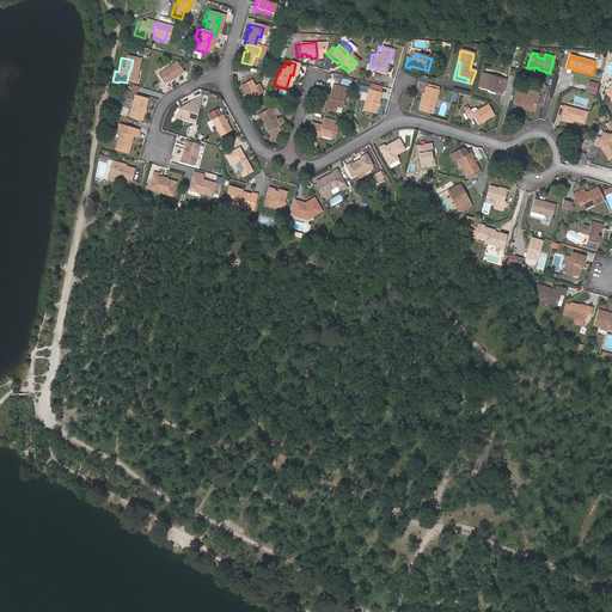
[(161,84),(176,74),(169,63),(154,73),(154,74),(150,78),(155,85),(160,81),(161,84)]
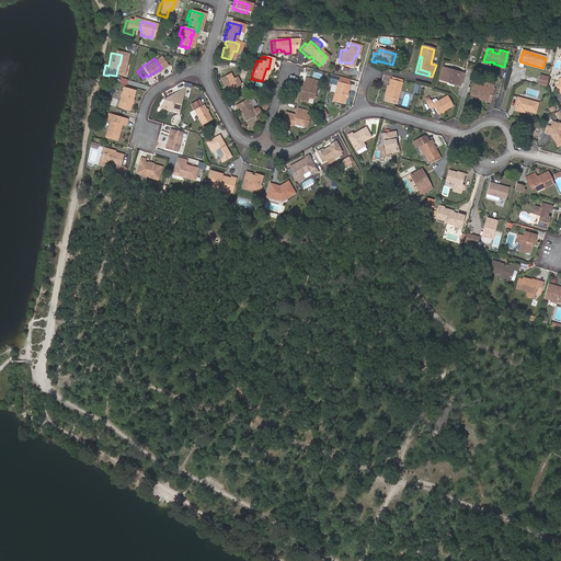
[(117,78),(119,65),(118,65),(116,76),(109,75),(109,76),(117,78)]
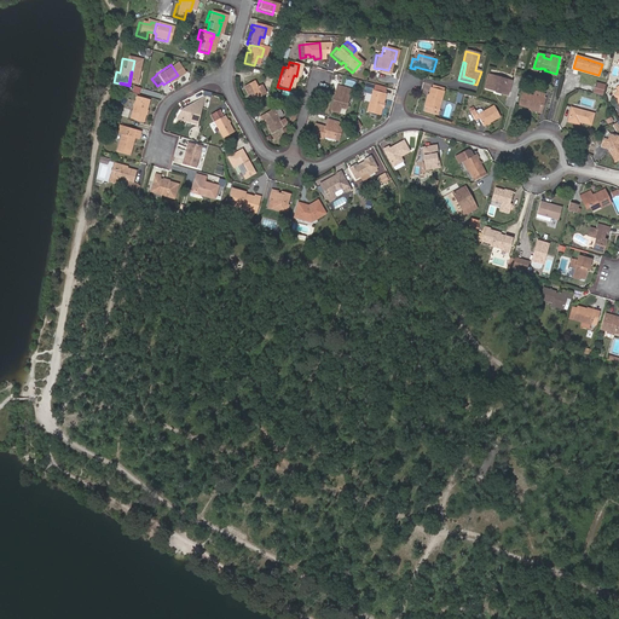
[(484,88),(496,92),(497,88),(508,91),(512,81),(489,74),(484,88)]
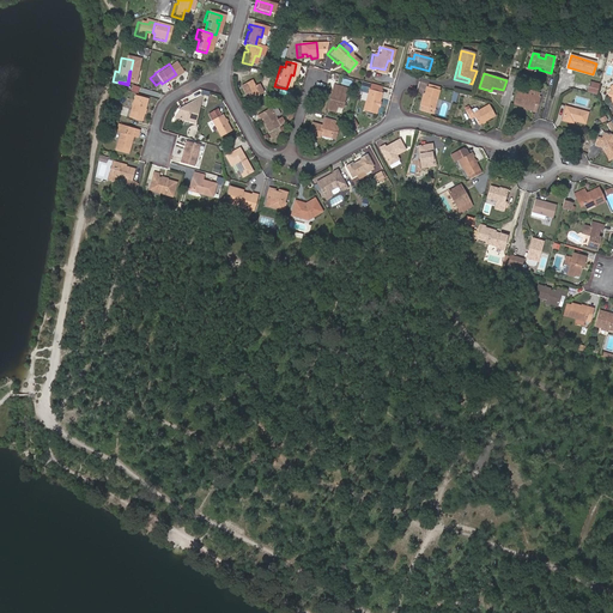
[(247,82),(236,89),(244,102),(246,102),(248,107),(256,102),(254,97),(255,97),(254,96),(259,93),(254,85),(250,87),(247,82)]
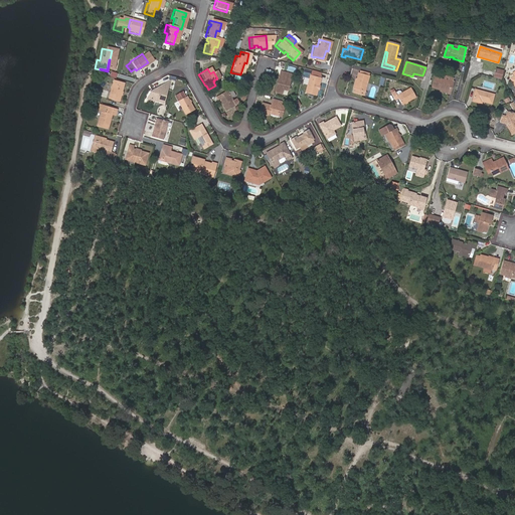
[(496,68),(493,77),(501,79),(504,70),(496,68)]
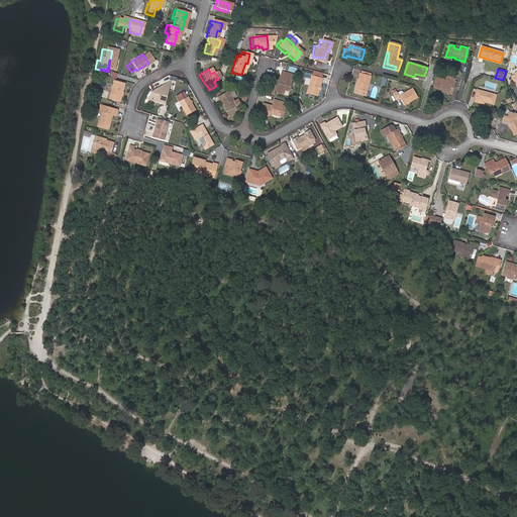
[(278,77),(274,93),(279,94),(280,90),(285,91),(289,75),(279,73),(278,77)]
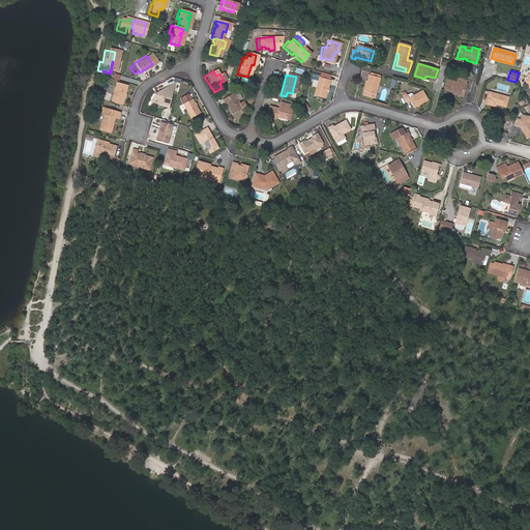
[(365,82),(363,88),(361,96),(372,99),(378,78),(367,75),(365,82)]
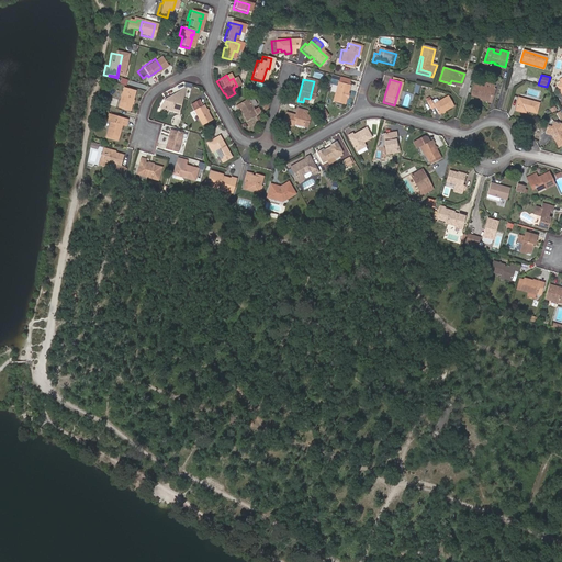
[(343,104),(348,86),(336,82),(332,102),(343,104)]
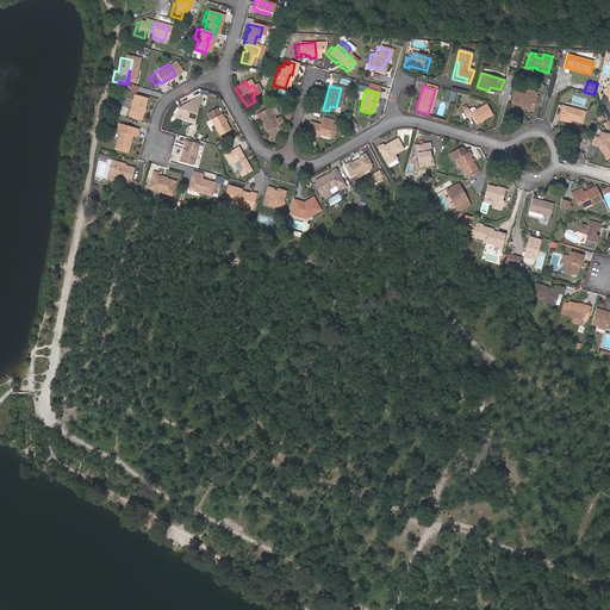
[(530,109),(534,99),(535,93),(527,91),(526,94),(515,92),(511,104),(522,106),(530,109)]
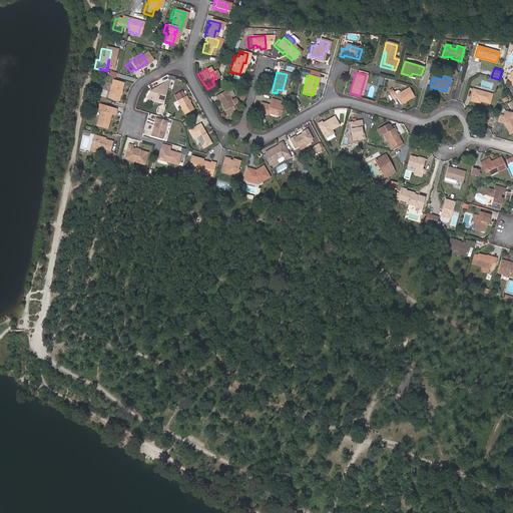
[(107,85),(106,90),(104,100),(115,102),(118,85),(108,82),(107,85)]
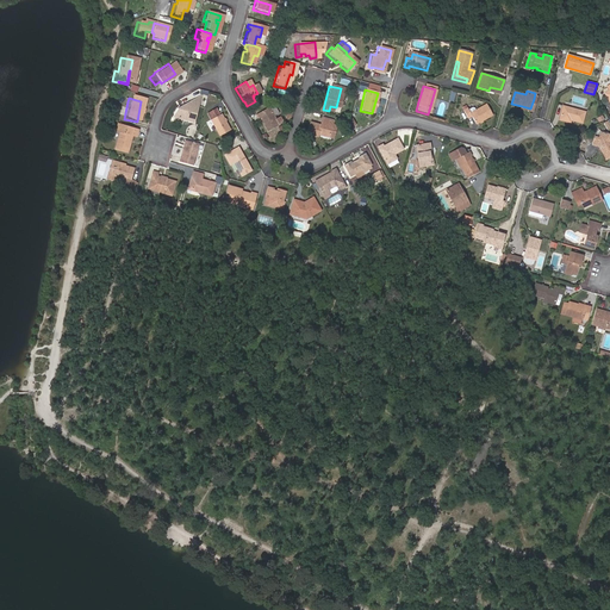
[(536,99),(534,99),(530,109),(522,106),(522,109),(533,111),(536,99)]
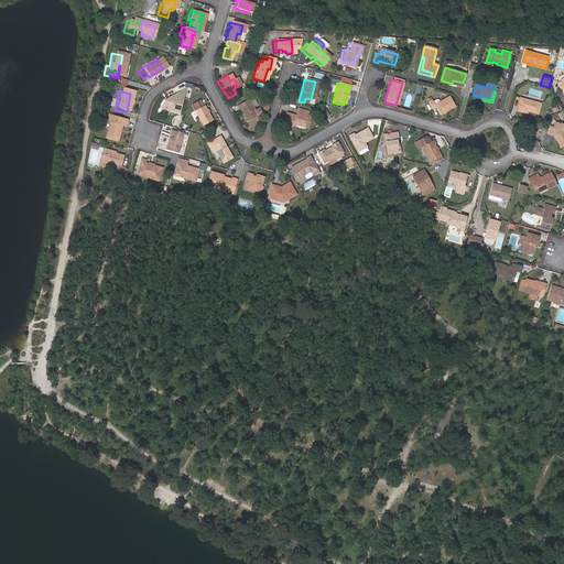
[(175,115),(180,95),(176,94),(166,99),(165,102),(163,105),(159,105),(156,109),(175,115)]
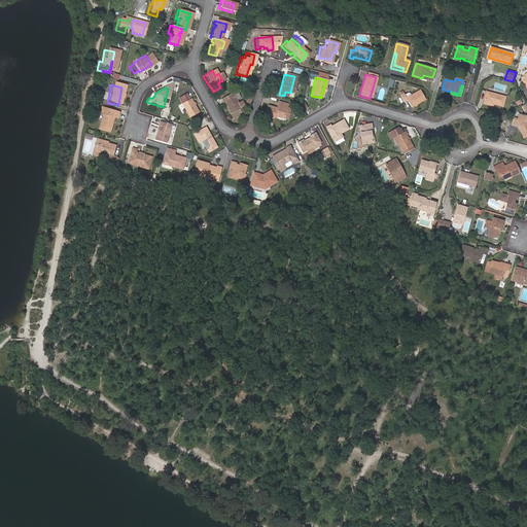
[(421,92),(408,98),(405,94),(403,91),(399,93),(405,102),(409,101),(412,106),(425,99),(421,92)]
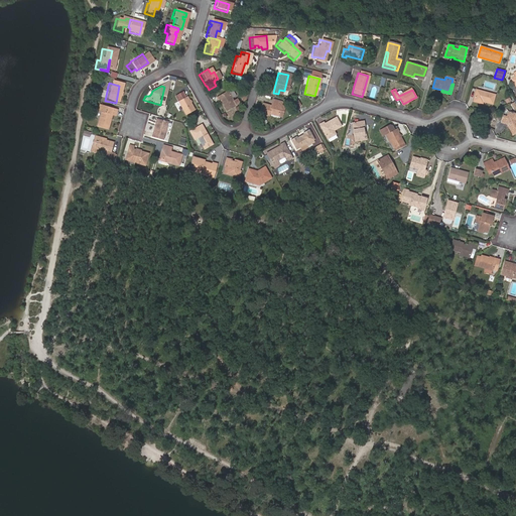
[(475,101),(483,104),(484,102),(493,104),(496,96),(478,90),(475,101)]
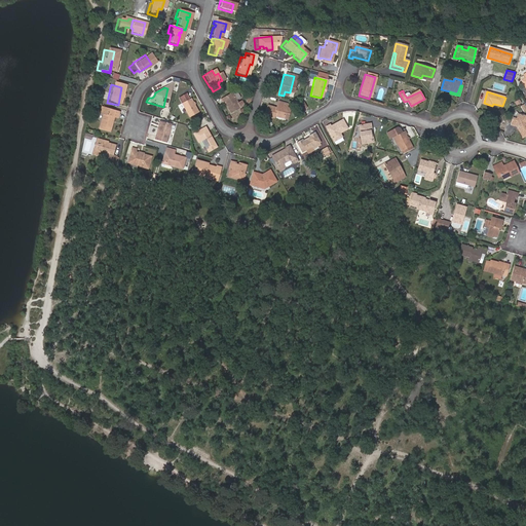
[(174,98),(185,118),(193,113),(186,100),(183,102),(180,95),(174,98)]
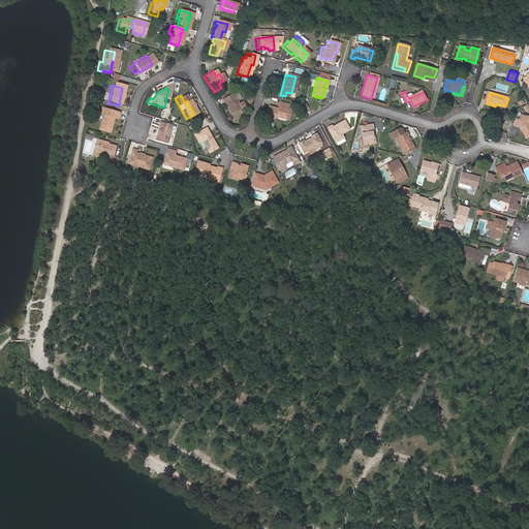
[(228,116),(238,110),(241,109),(238,103),(235,105),(229,95),(218,100),(220,104),(223,103),(225,105),(223,106),(228,116)]
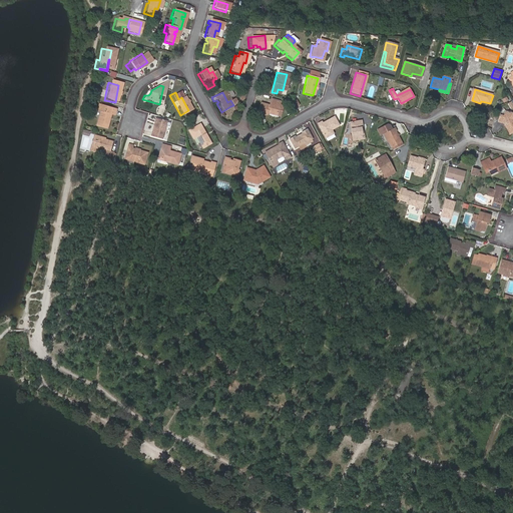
[(265,113),(274,116),(276,107),(277,102),(268,100),(266,107),(257,104),(254,114),(264,116),(265,113)]
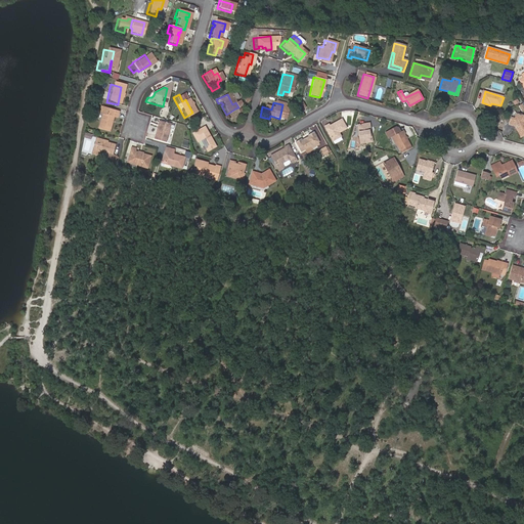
[(98,116),(95,130),(104,133),(108,118),(113,119),(114,113),(96,108),(94,115),(98,116)]
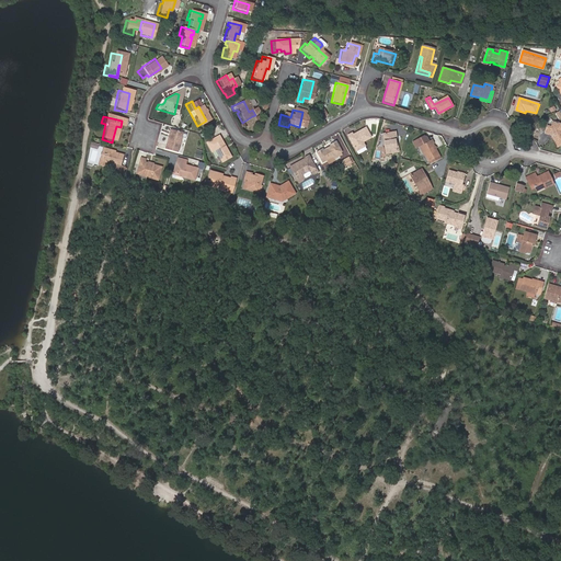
[(546,124),(544,130),(549,133),(549,130),(554,133),(553,137),(551,138),(553,141),(557,139),(559,144),(560,142),(560,126),(560,127),(560,124),(560,123),(552,121),(551,126),(546,124)]
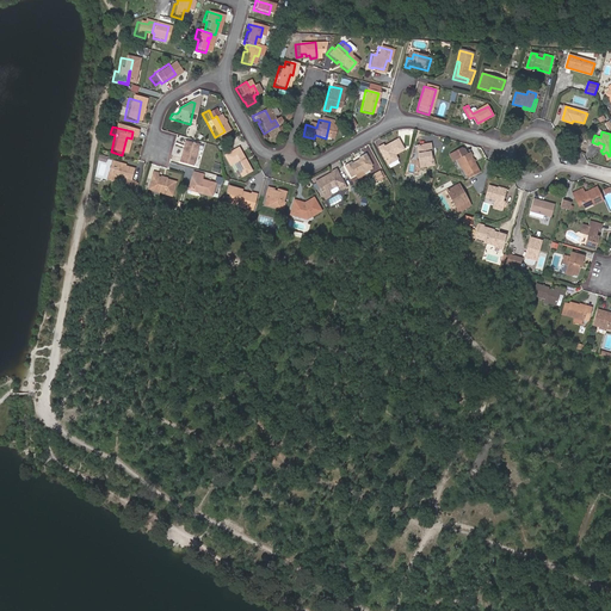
[(387,147),(386,144),(382,147),(381,144),(376,148),(386,165),(395,160),(393,155),(402,149),(396,139),(389,142),(390,144),(387,147)]
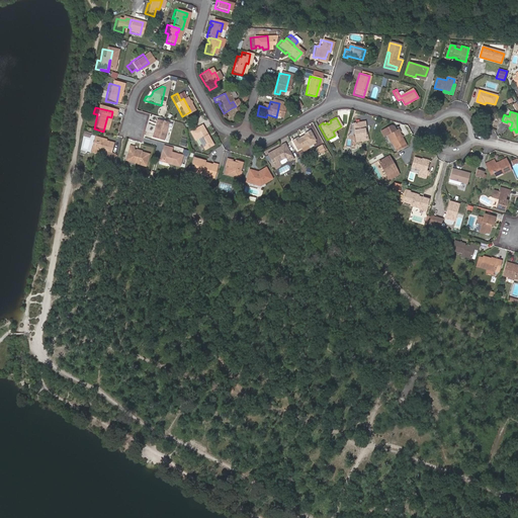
[(160,143),(165,123),(154,120),(152,133),(150,133),(148,140),(160,143)]
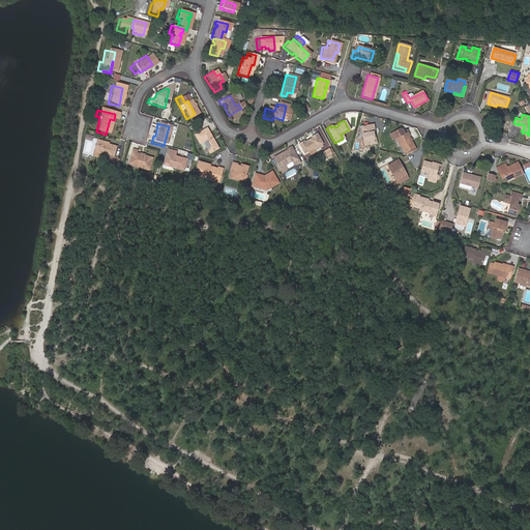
[(376,144),(374,131),(377,130),(376,125),(362,127),(365,145),(376,144)]
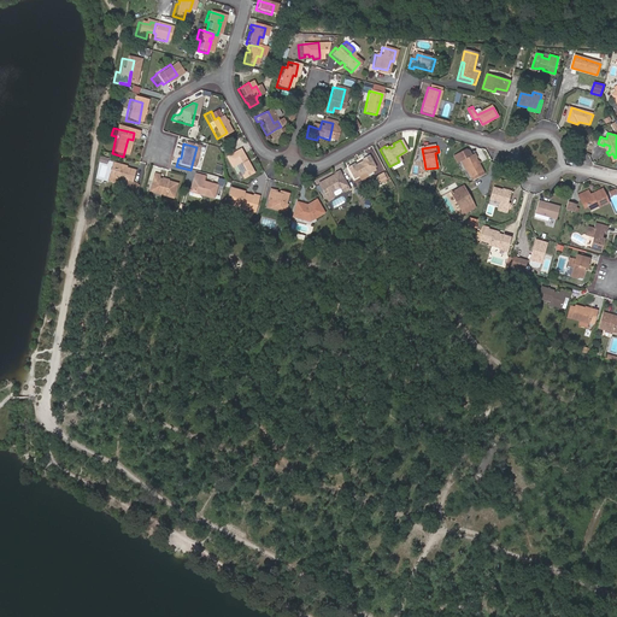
[(250,174),(236,151),(223,158),(229,169),(234,166),(241,180),(250,174)]
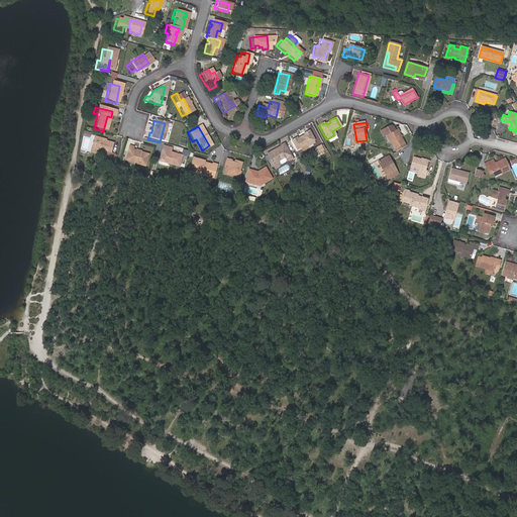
[(387,135),(394,131),(393,128),(390,127),(380,132),(384,137),(387,135)]
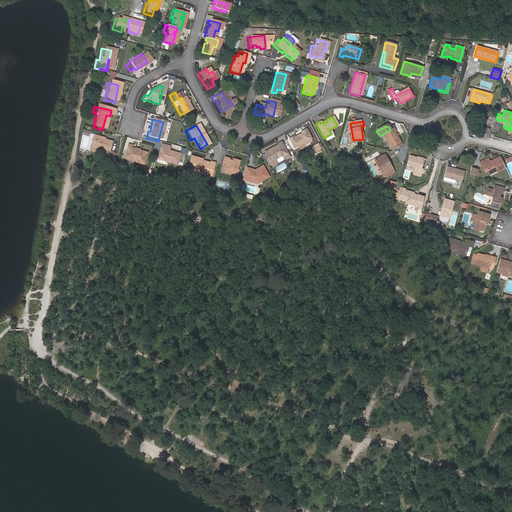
[(391,148),(400,143),(392,129),(390,130),(383,134),(391,148)]
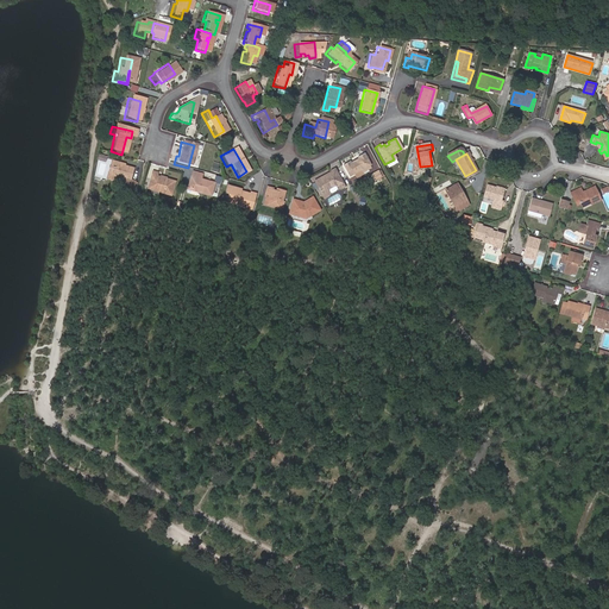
[(351,165),(350,163),(347,164),(347,163),(341,167),(349,179),(355,175),(360,171),(369,168),(370,167),(363,155),(356,158),(356,159),(353,162),(355,164),(351,165)]
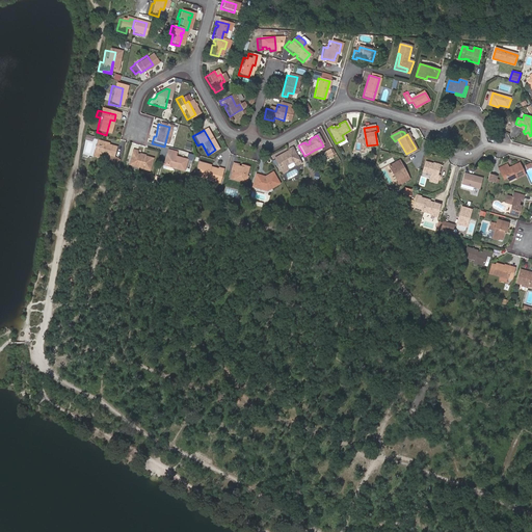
[(344,139),(336,143),(338,148),(346,142),(344,139)]
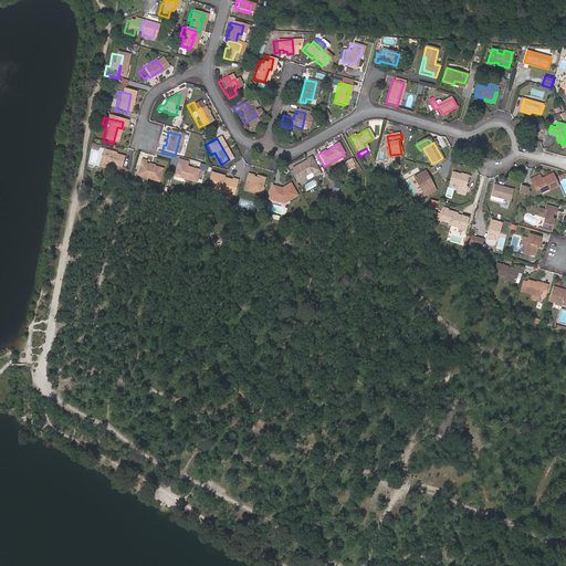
[(102,154),(111,156),(112,154),(100,150),(96,164),(100,165),(102,154)]
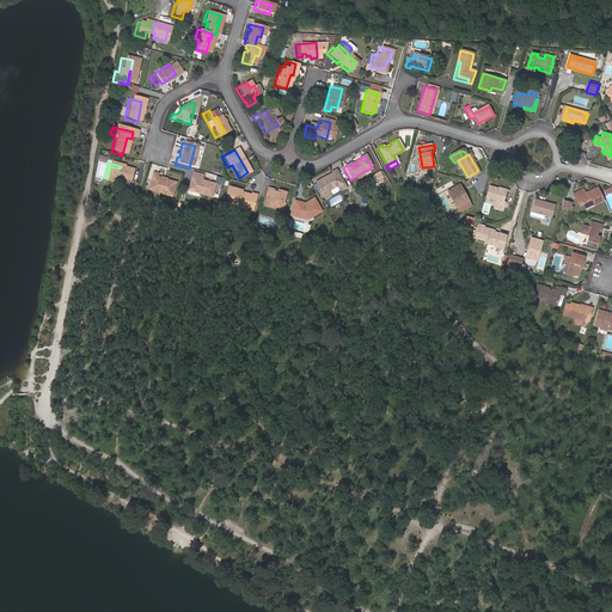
[(127,182),(129,171),(120,169),(110,166),(108,178),(105,183),(118,187),(117,189),(128,191),(130,183),(127,182)]
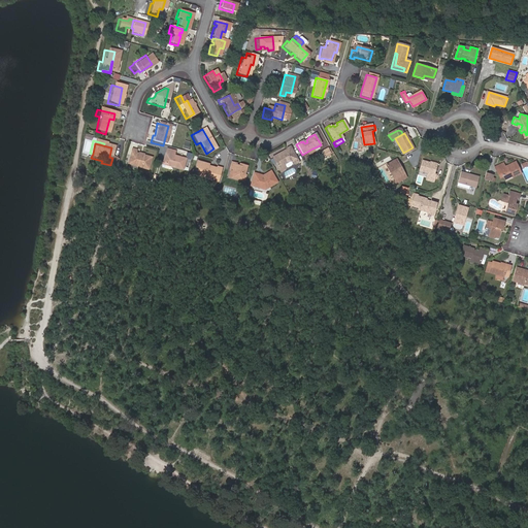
[(283,150),(284,151),(284,152),(275,157),(275,156),(270,159),(273,164),(274,163),(276,166),(275,167),(276,170),(283,167),(285,170),(291,166),(289,163),(295,160),(288,147),(283,150)]
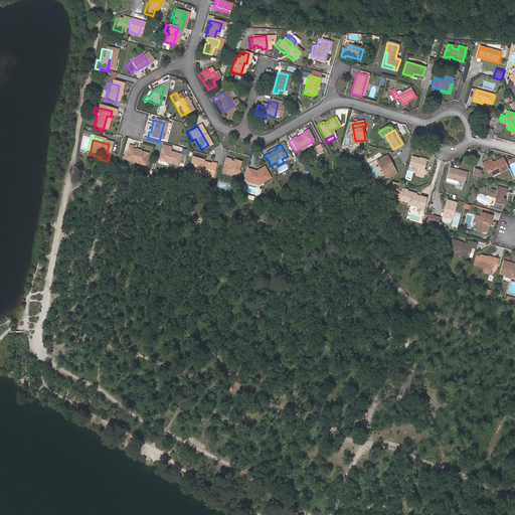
[(320,145),(314,148),(317,154),(323,151),(320,145)]
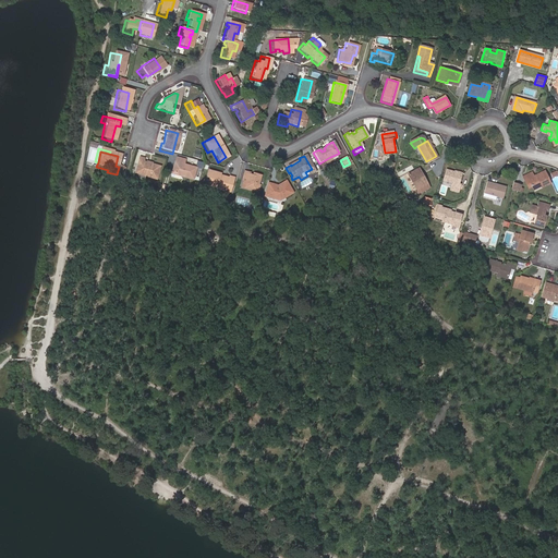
[(155,169),(146,166),(145,168),(143,167),(143,166),(138,165),(140,160),(135,159),(131,176),(152,181),(155,169)]
